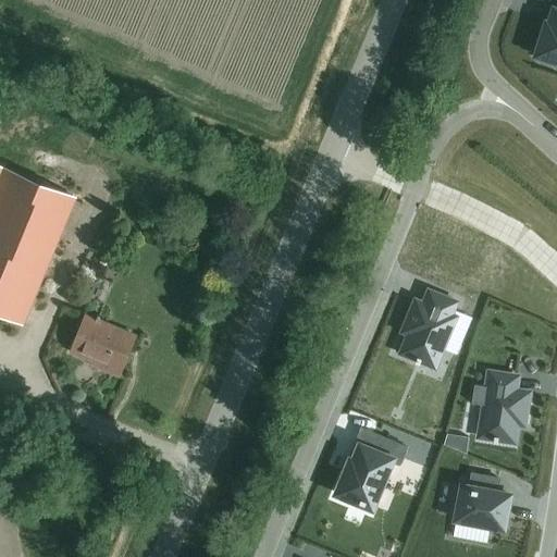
[(546,23),(535,56),(541,57),(540,61),(556,65),(556,10),(554,9),(548,24),(546,23)]
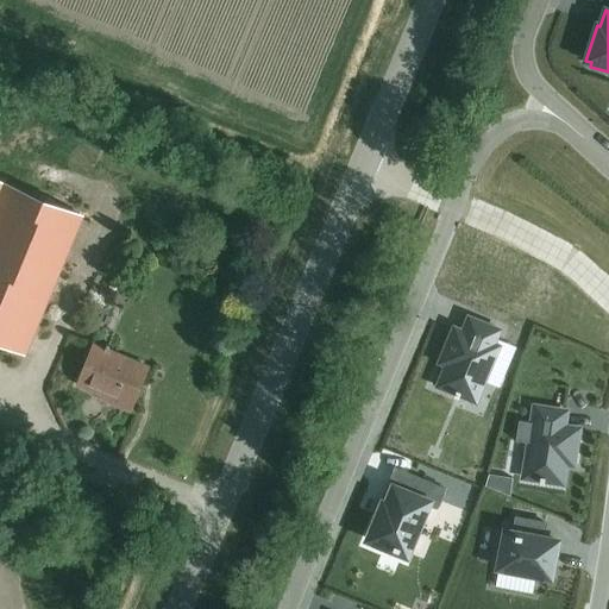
[(0,341),(25,353),(81,217),(0,182),(0,341)]
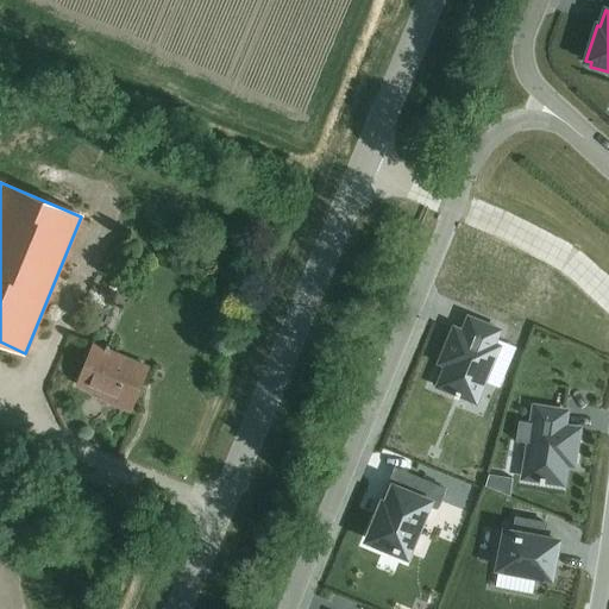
[(439,385),(456,393),(454,396),(458,397),(459,394),(475,400),(496,347),(491,345),(497,331),(469,320),(463,333),(454,330),(441,362),(447,365),(439,385)]
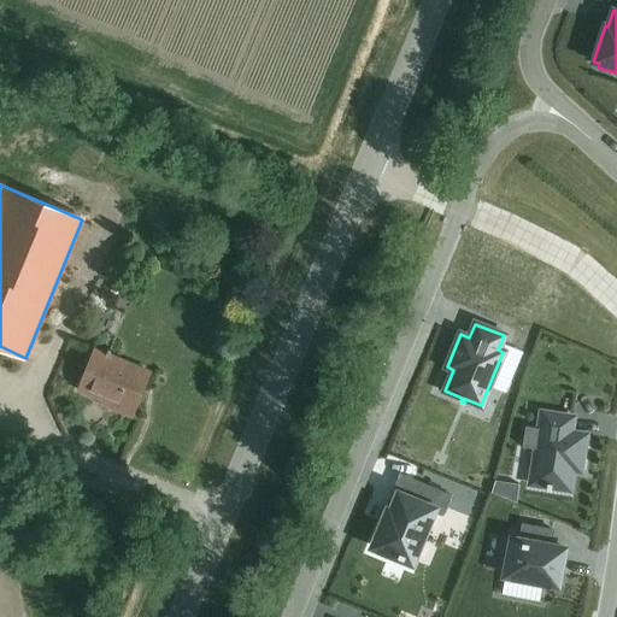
[(130,416),(148,371),(109,354),(110,350),(106,347),(104,353),(93,348),(76,389),(104,400),(103,405),(130,416)]
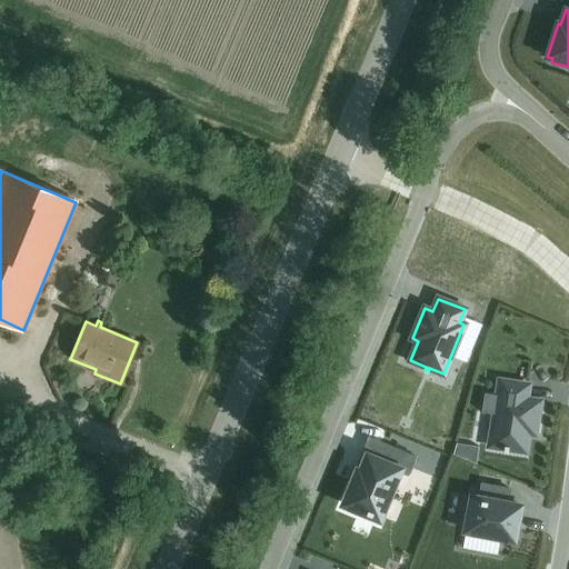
[(485,393),(481,412),(495,415),(489,446),(505,448),(503,451),(508,452),(508,449),(525,451),(528,432),(535,433),(539,402),(526,400),(527,386),(500,381),(498,396),(485,393)]
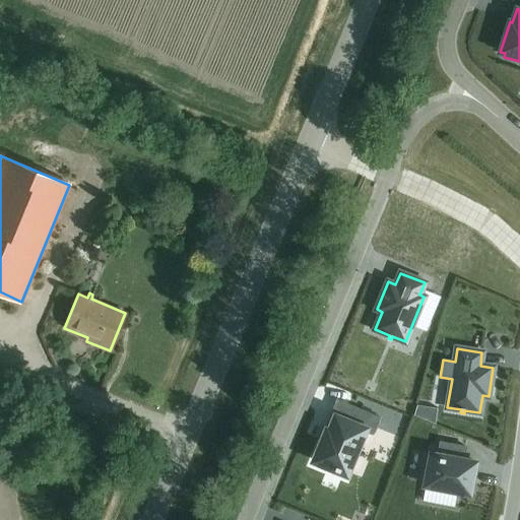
[(366,430),(373,433),(379,417),(348,404),(342,418),(335,415),(329,431),(327,430),(314,461),(328,466),(326,470),(341,476),(343,473),(346,474),(366,430)]
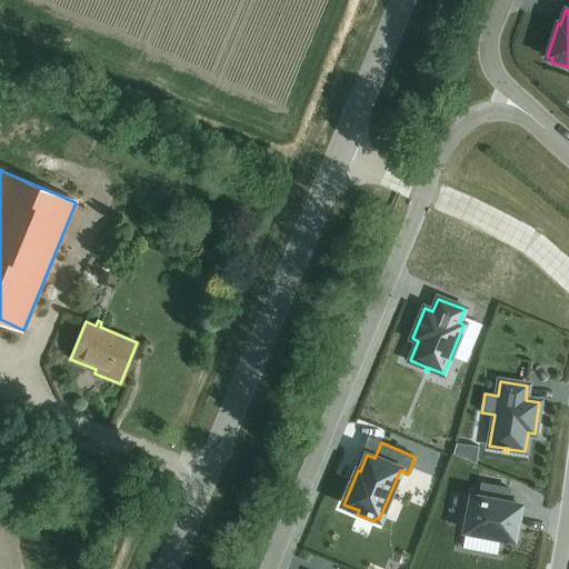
[(472,497),(462,548),(497,555),(500,537),(513,540),(518,520),(520,506),(509,503),(507,503),(509,489),(482,483),(479,498),(472,497)]
